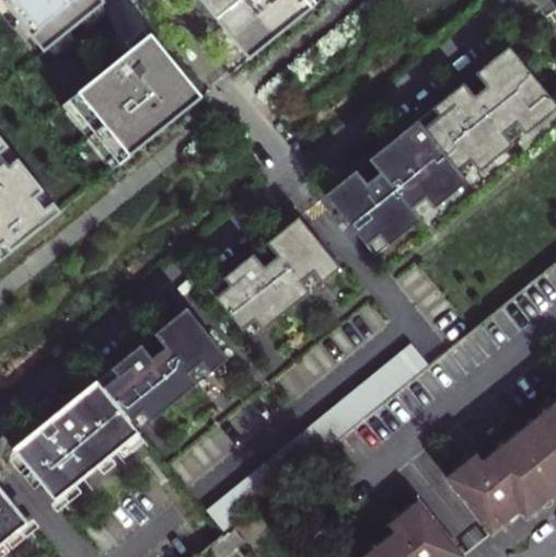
[(104,0),(2,0),(44,51),(105,1),(104,0)]
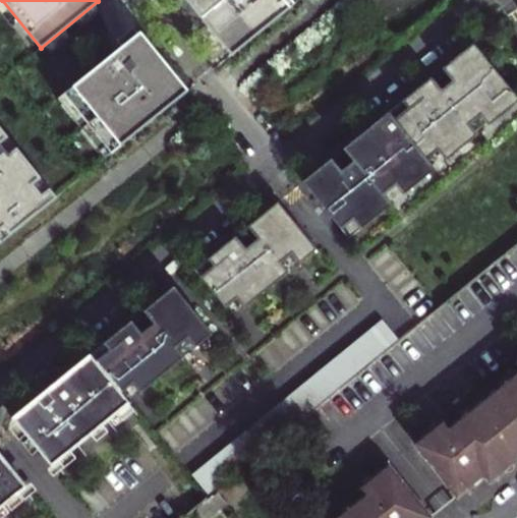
[(292,0),(185,0),(230,54),(294,2),(292,0)]
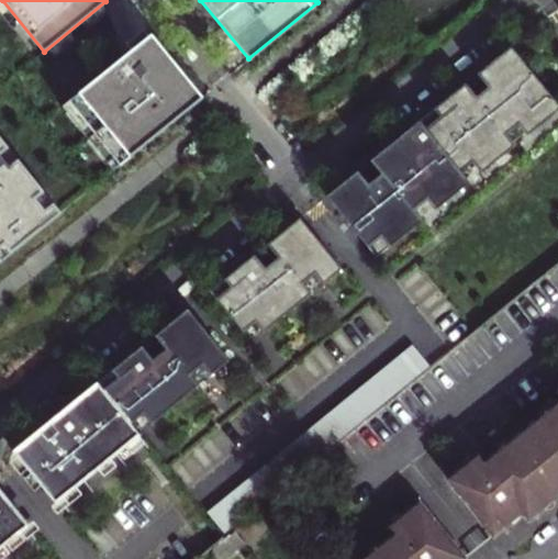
[(152,32),(69,100),(120,164),(203,96),(152,32)]
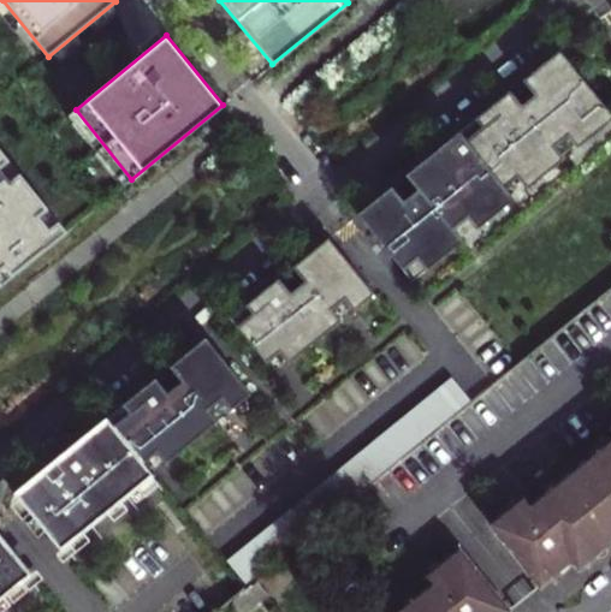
[(610,117),(610,113),(559,49),(522,79),(533,94),(521,104),(509,89),(404,173),(416,188),(403,200),(391,185),(356,212),(411,280),(462,238),(454,227),(467,217),(475,229),(514,197),(504,185),(517,176),(526,186),(563,156),(555,146),(567,135),(576,147),(610,117)]
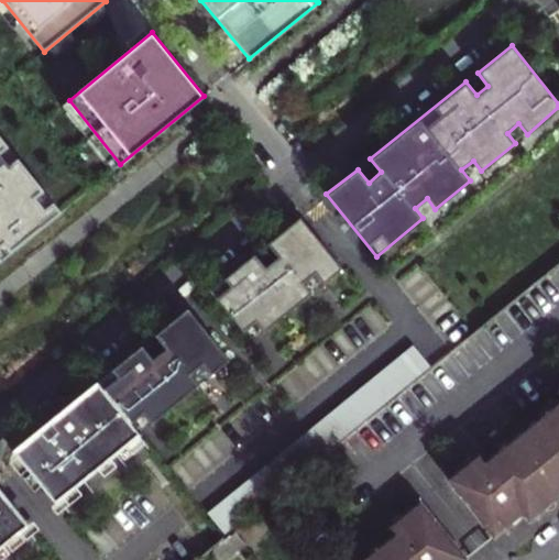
[(0,260),(59,212),(0,139),(0,260)]
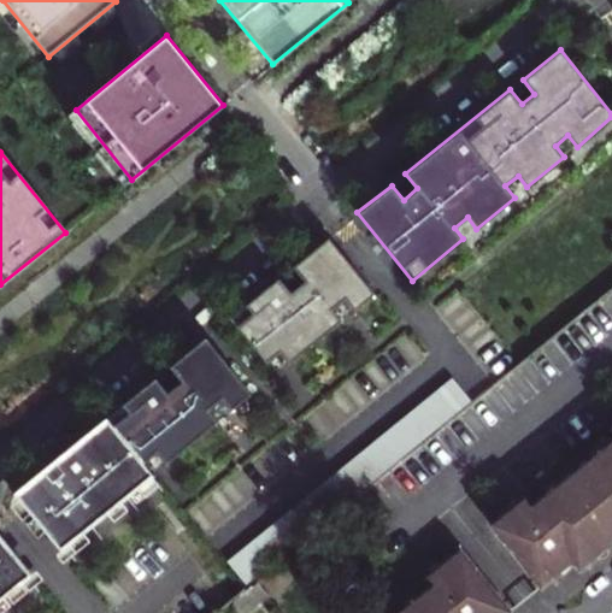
[(278,277),(229,317),(266,363),(278,352),(288,363),(341,319),(333,308),(345,299),(353,310),(374,293),(328,237),(293,266),(305,281),(290,292),(278,277)]
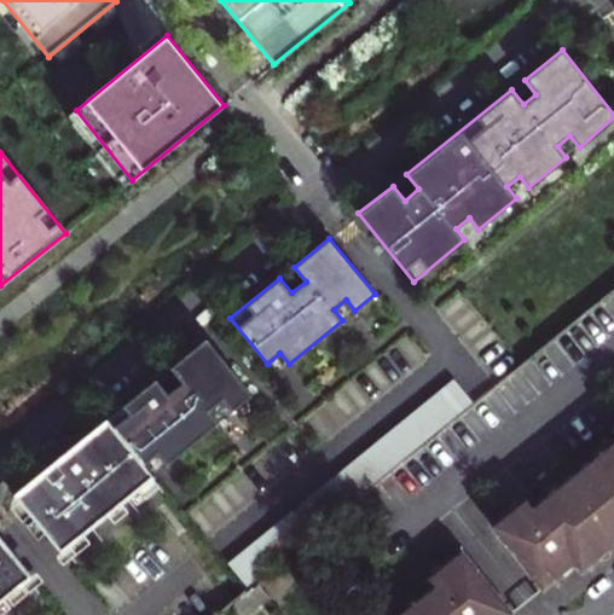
[(140,390),(106,418),(144,464),(156,454),(164,465),(218,421),(210,411),(221,401),(230,411),(250,394),(206,338),(169,367),(181,382),(166,393),(155,379),(140,390)]
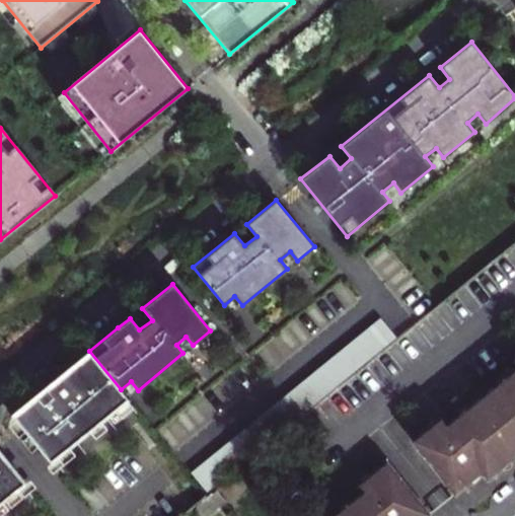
[(188,472),(204,493),(214,486),(393,339),(376,319),(188,472)]
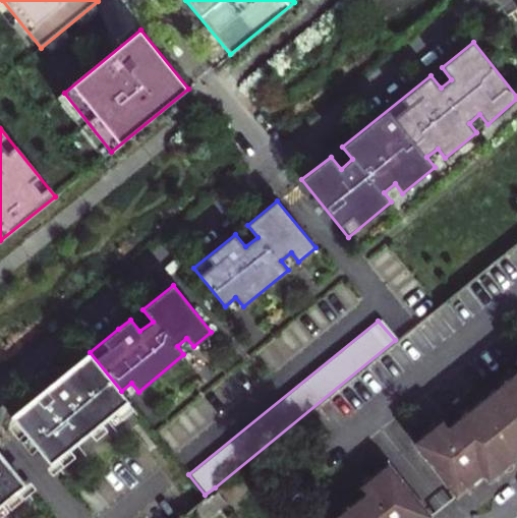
[(121,391),(90,352),(11,416),(51,465),(129,401),(121,391)]
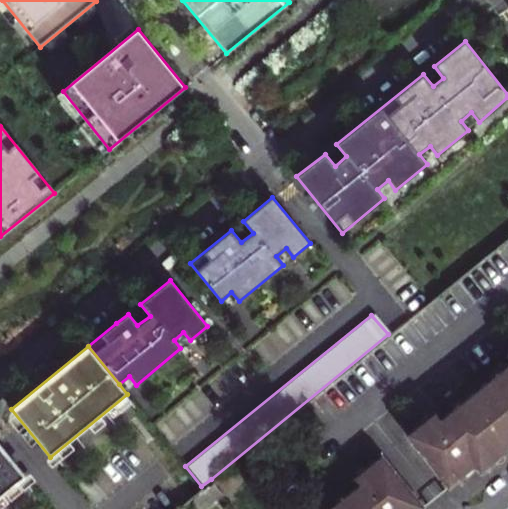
[(507,362),(437,419),(432,412),(407,433),(449,485),(467,470),(474,465),(479,471),(507,447),(507,362)]
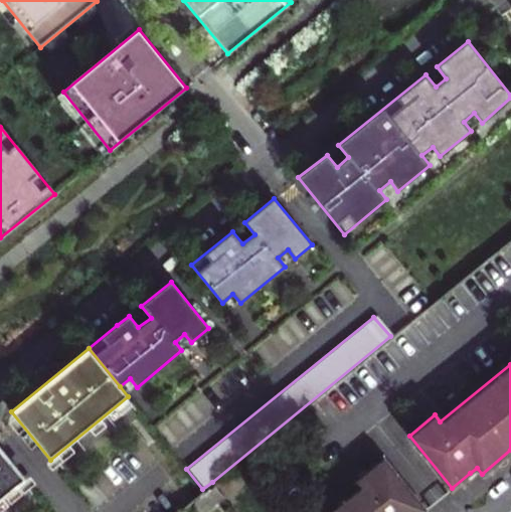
[(0,500),(26,479),(0,447),(0,500)]
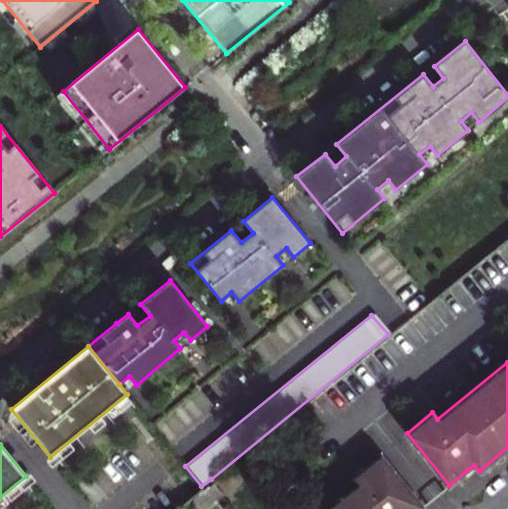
[(419,508),(422,506),(381,455),(354,476),(360,483),(327,508),(419,508)]
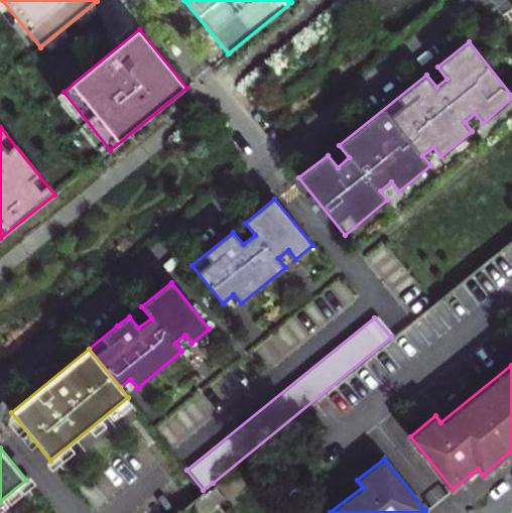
[(220,493),(213,483),(203,490),(194,498),(201,508),(220,493)]
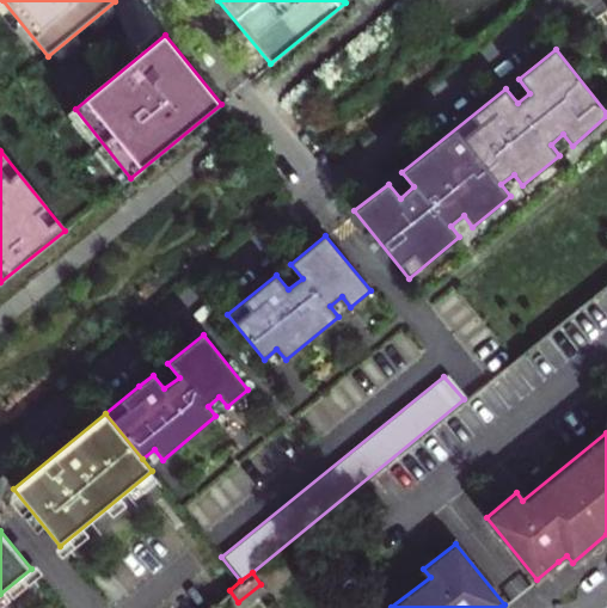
[(379,607),(368,594),(350,607),(379,607)]
